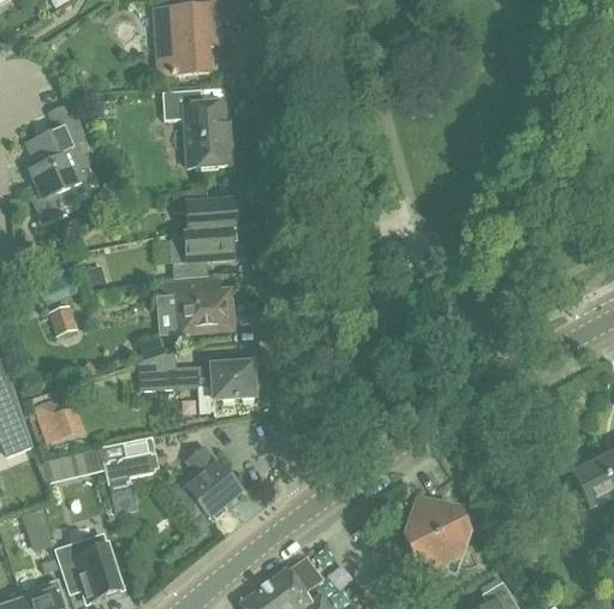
[(176,6),(154,9),(159,75),(208,72),(207,41),(219,40),(216,0),(176,0),(176,6)]
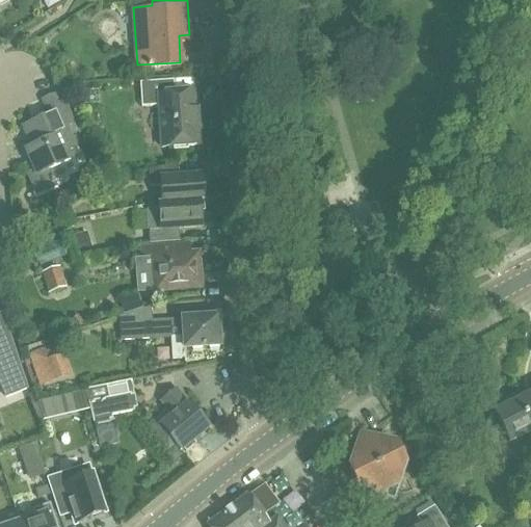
[(164,77),(139,79),(141,103),(159,102),(161,143),(198,141),(197,126),(201,126),(198,103),(196,103),(195,87),(165,89),(164,77)]
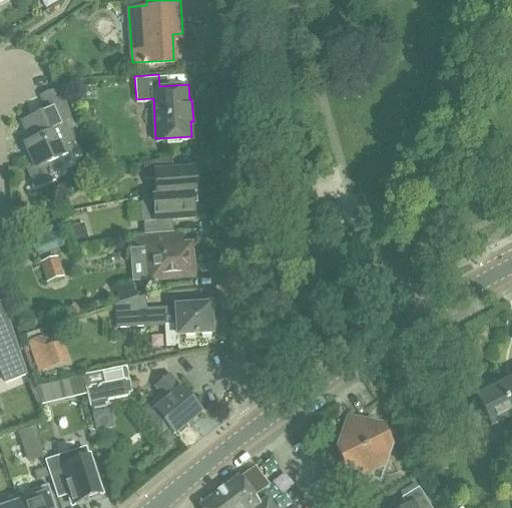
[(53,172),(47,159),(67,150),(64,142),(71,138),(56,103),(22,118),(31,138),(24,140),(33,160),(27,163),(36,183),(37,183),(37,182),(53,175),(52,173),(53,172)]
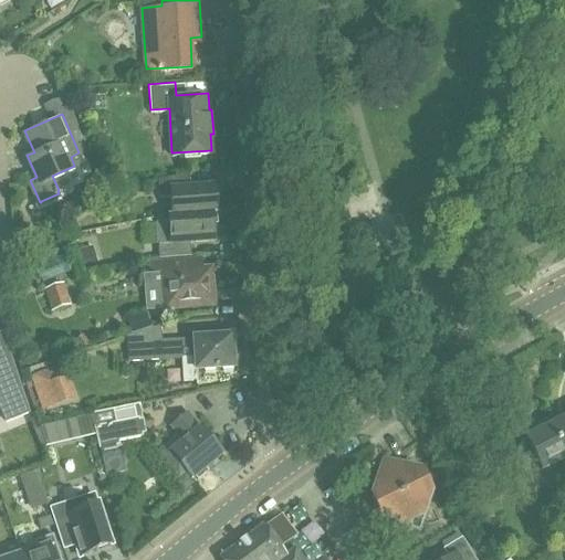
[(171,212),(216,209),(215,182),(190,183),(189,169),(157,177),(158,193),(170,192),(171,211),(171,212)]
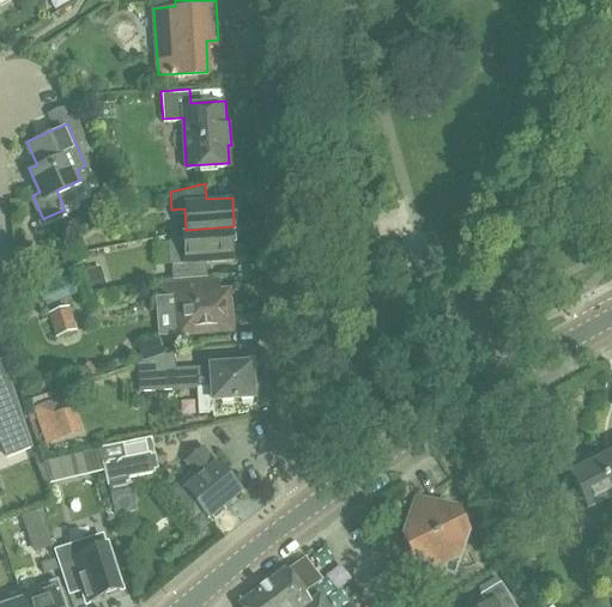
[(186,230),(186,229),(169,230),(171,260),(173,275),(206,273),(206,259),(231,256),(230,234),(235,232),(234,226),(186,230)]
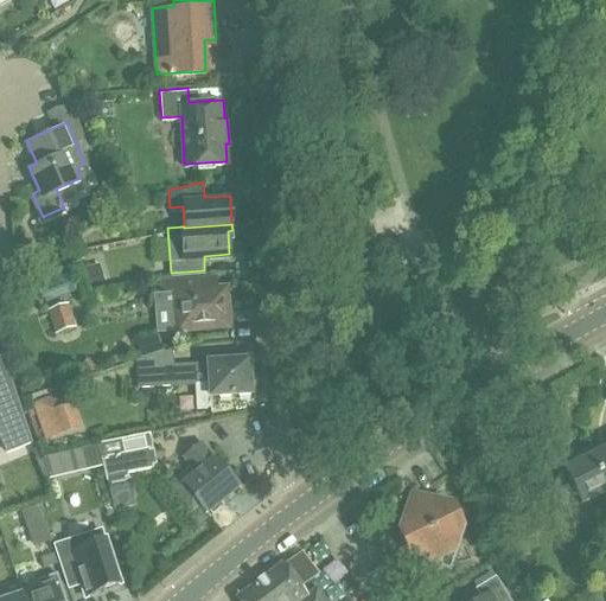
[(65,257),(84,250),(78,236),(59,243),(65,257)]
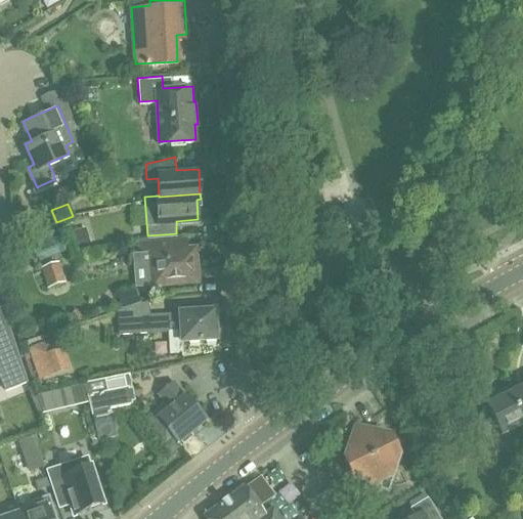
[(87,225),(72,230),(79,253),(94,248),(87,225)]
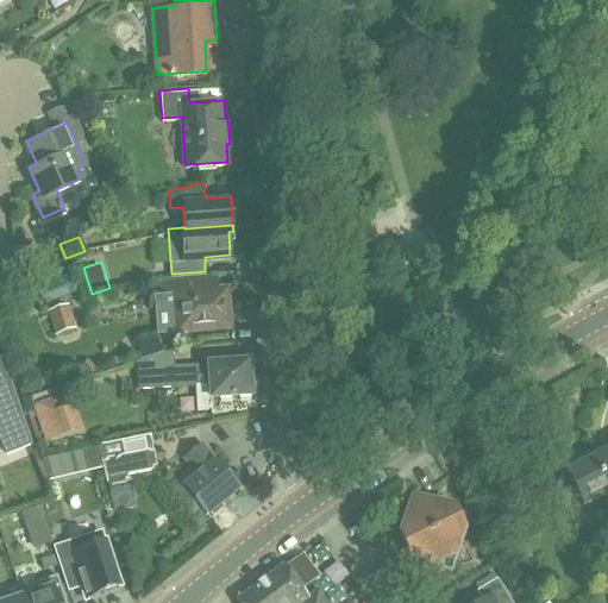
[(157,330),(182,328),(227,325),(225,288),(215,288),(215,278),(164,282),(165,293),(155,293),(157,330)]
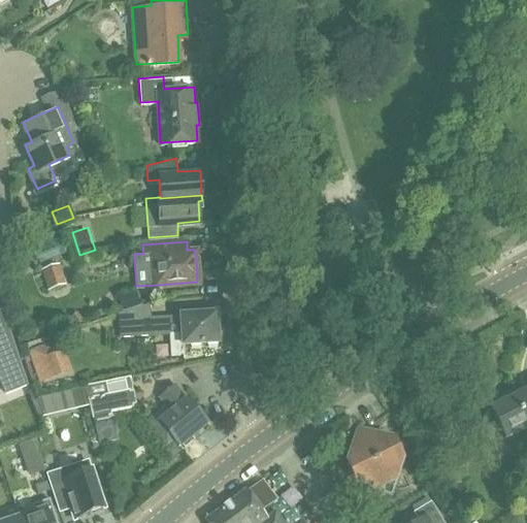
[(65,283),(58,261),(42,266),(50,288),(65,283)]
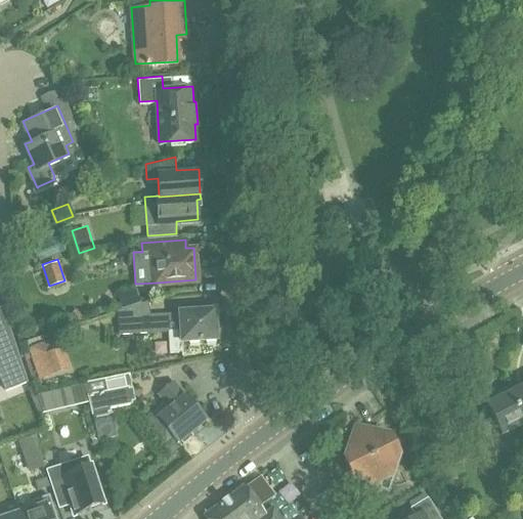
[(183,349),(182,340),(216,337),(214,308),(195,309),(194,304),(179,304),(180,310),(148,312),(147,298),(118,307),(119,332),(149,330),(168,329),(170,350),(183,349)]
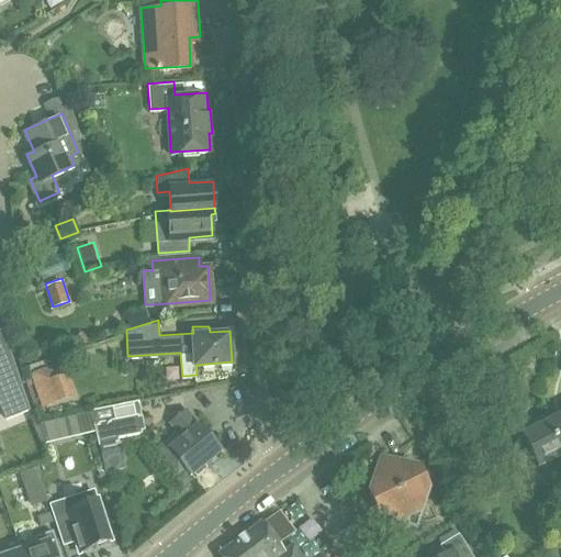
[(0,398),(7,415),(29,407),(10,348),(0,352),(0,398)]
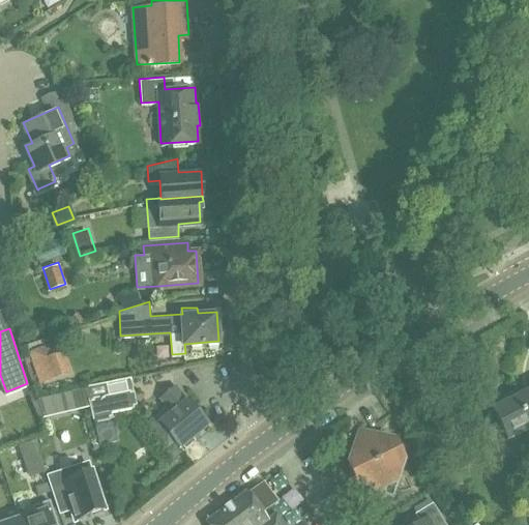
[(58,338),(28,349),(39,380),(71,370),(63,348),(62,349),(58,338)]
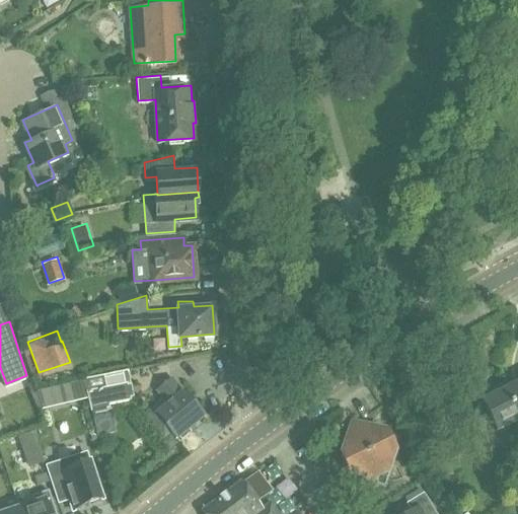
[(127,368),(83,377),(90,411),(108,407),(108,402),(130,398),(126,382),(130,381),(127,368)]
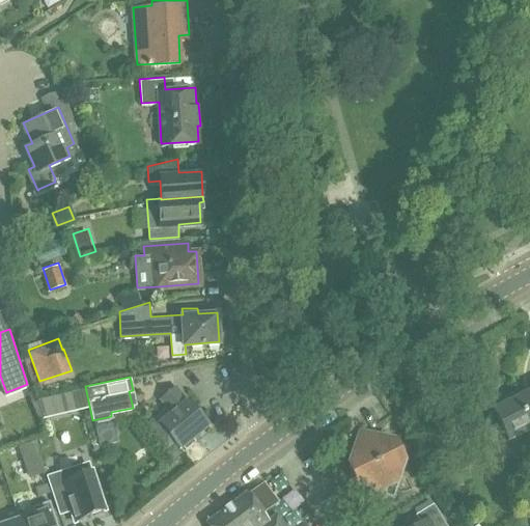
[(180,445),(183,443),(186,447),(195,439),(192,436),(206,423),(188,400),(187,400),(174,386),(162,396),(168,405),(148,421),(168,444),(174,438),(180,445)]
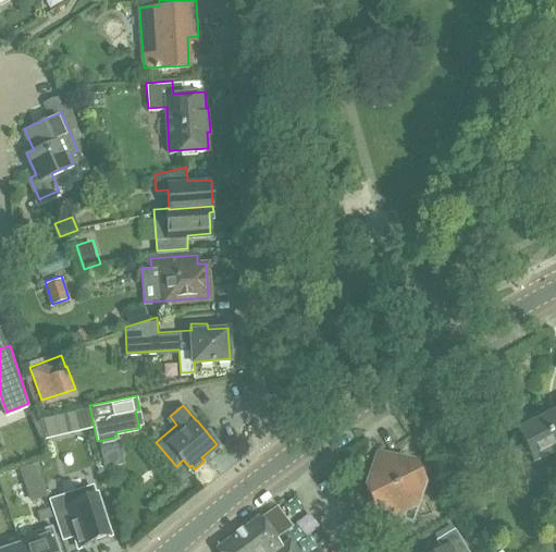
[(515,421),(534,460),(555,448),(555,409),(544,416),(540,408),(515,421)]
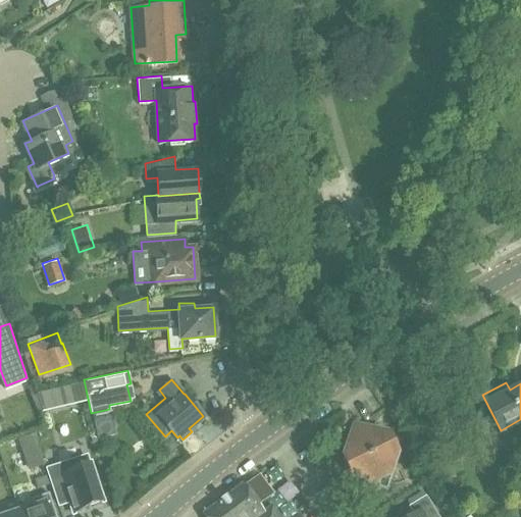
[(391,469),(397,450),(387,431),(367,425),(350,434),(344,454),(353,472),(373,478),(391,469)]
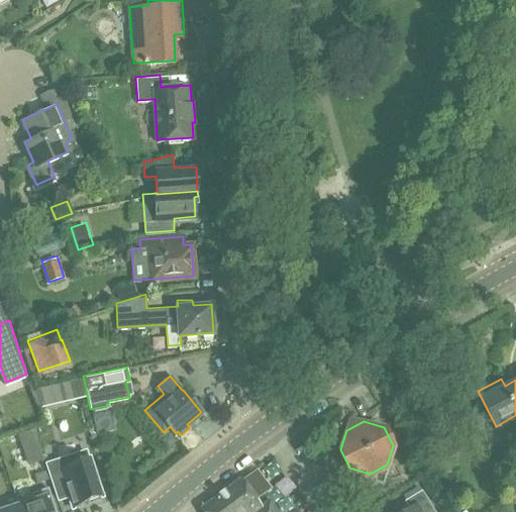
[(69,492),(73,504),(102,495),(87,448),(58,457),(61,466),(48,470),(58,495),(69,492)]
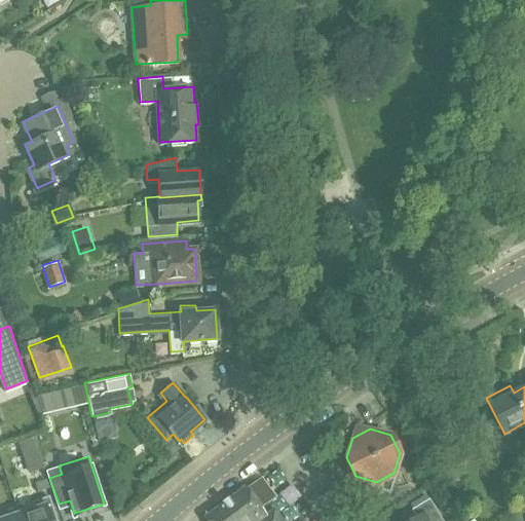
[(277,520),(269,510),(266,512),(246,484),(204,515),(209,520),(277,520)]
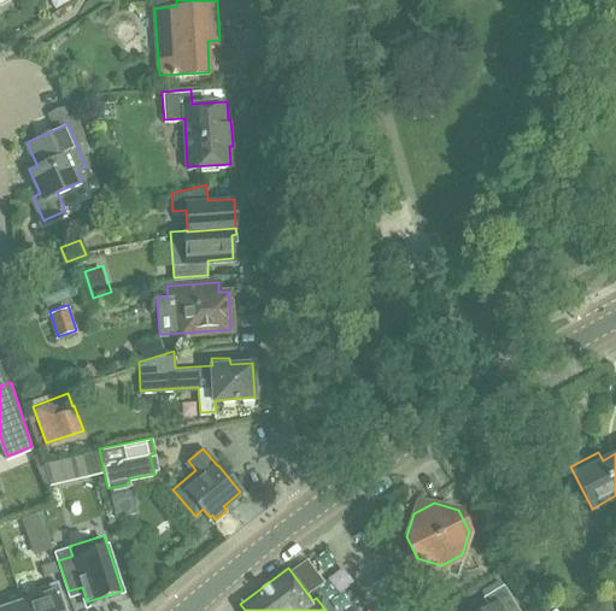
[(41,595),(24,601),(27,610),(69,610),(59,579),(39,586),(41,595)]
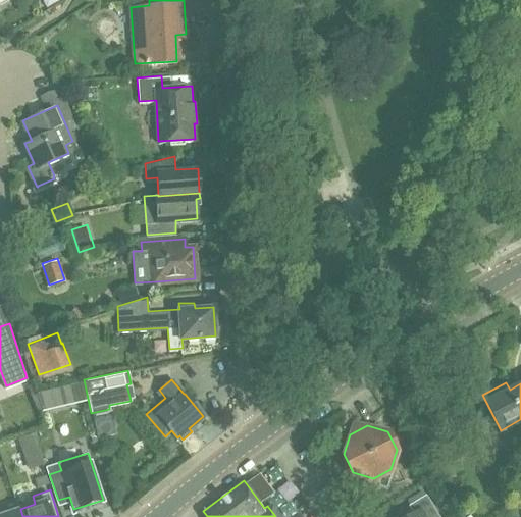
[(440,516),(426,493),(409,503),(415,513),(408,516),(440,516)]
